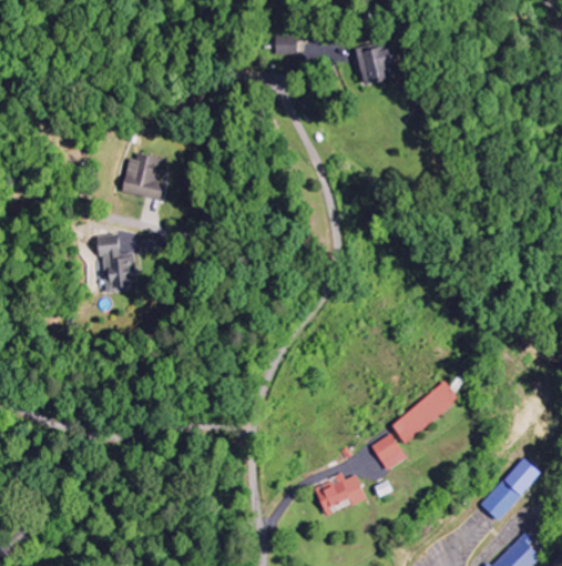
[(295,34),(269,34),(271,54),(295,53),(295,34)]
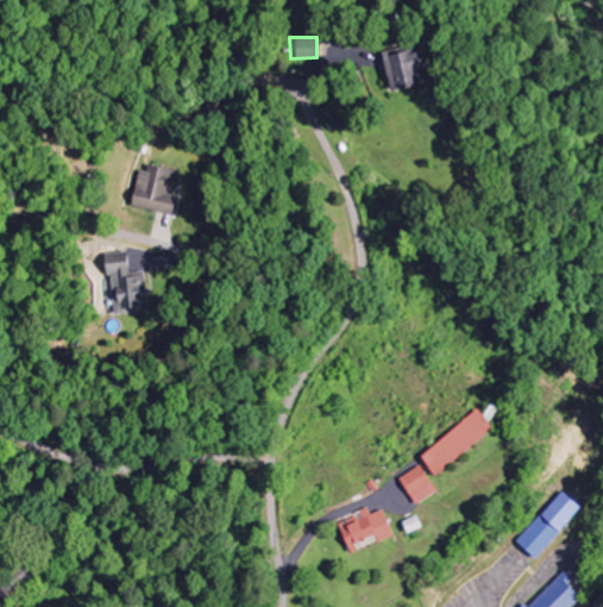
[(391,89),(421,82),(419,69),(428,67),(425,48),(397,54),(396,48),(382,50),(391,89)]
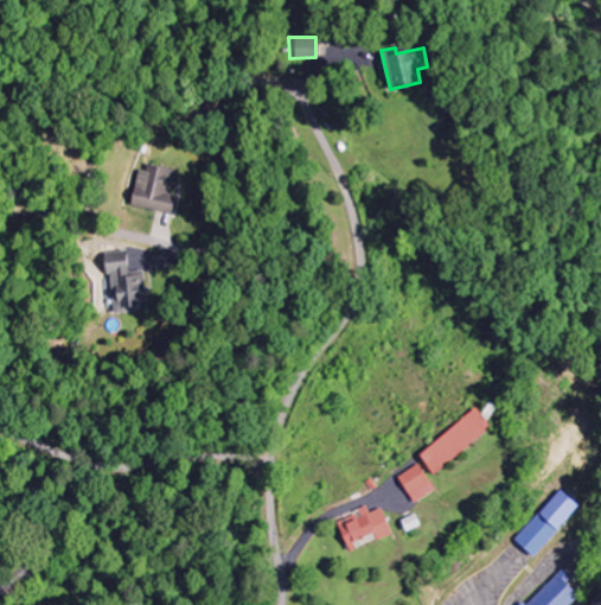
[(174,212),(178,193),(170,192),(174,169),(146,163),(145,170),(136,169),(129,204),(174,212)]
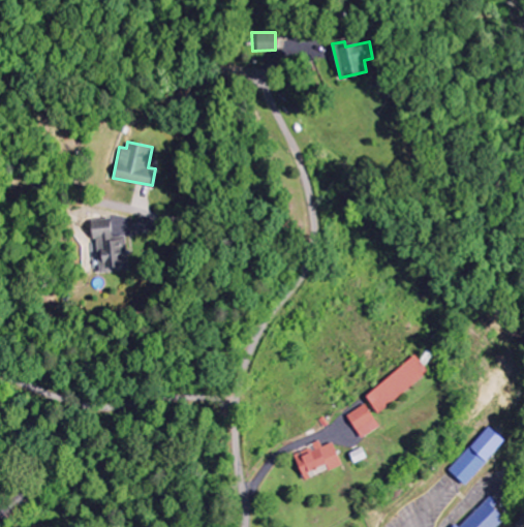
[(129,268),(124,234),(113,236),(111,218),(92,220),(99,272),(129,268)]
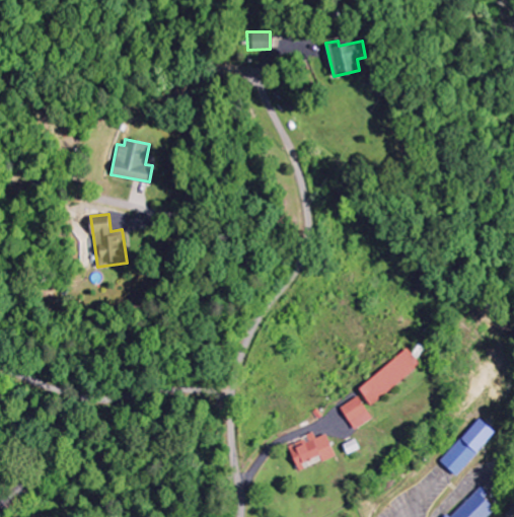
[(357,388),(368,403),(419,363),(407,348),(357,388)]
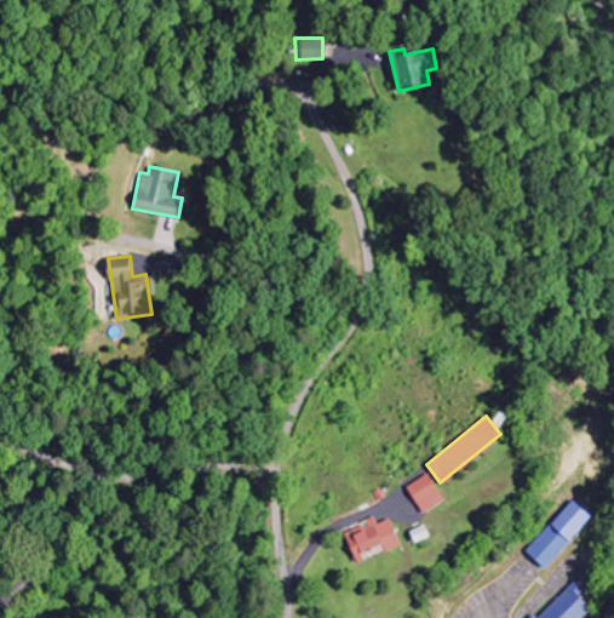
[(403,485),(420,513),(442,499),(425,473),(403,485)]
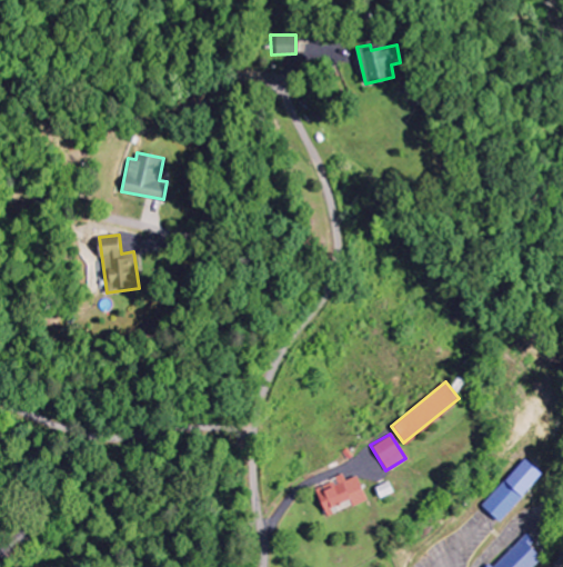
[(479,503),(498,520),(542,474),(523,456),(479,503)]
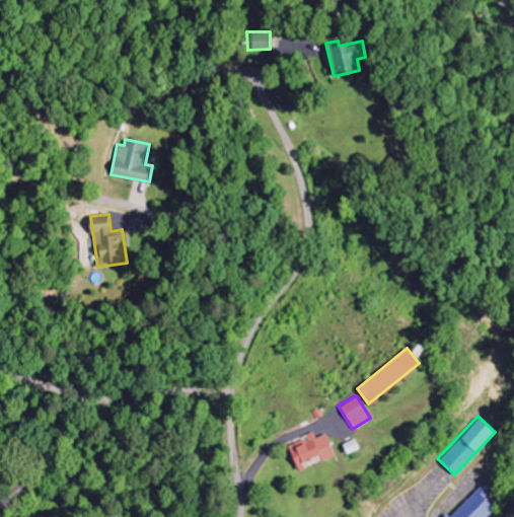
[(322,460),(335,455),(324,432),(313,437),(311,433),(287,444),(297,466),(320,456),(322,460)]
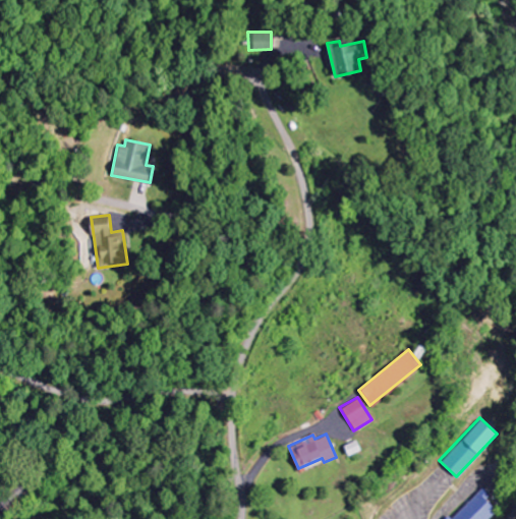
[(488,518),(498,509),(485,497),(490,494),(482,486),(449,518),(488,518)]
